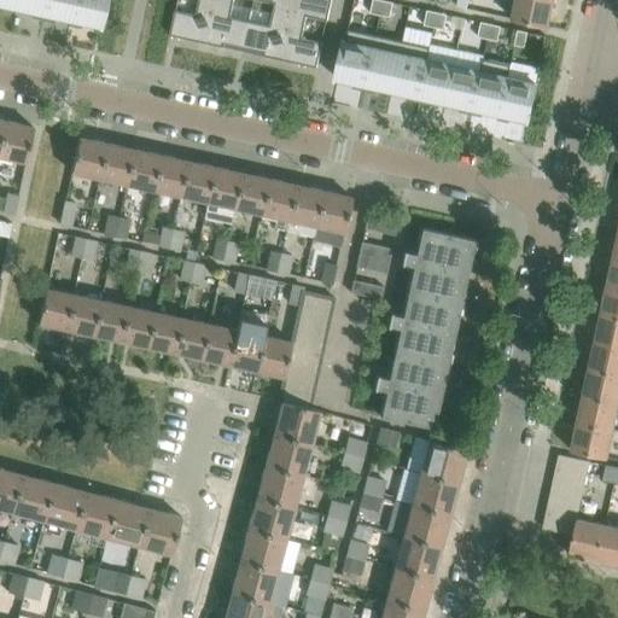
[(17,0),(16,9),(22,10),(31,12),(31,17),(42,19),(46,0),(17,0)]
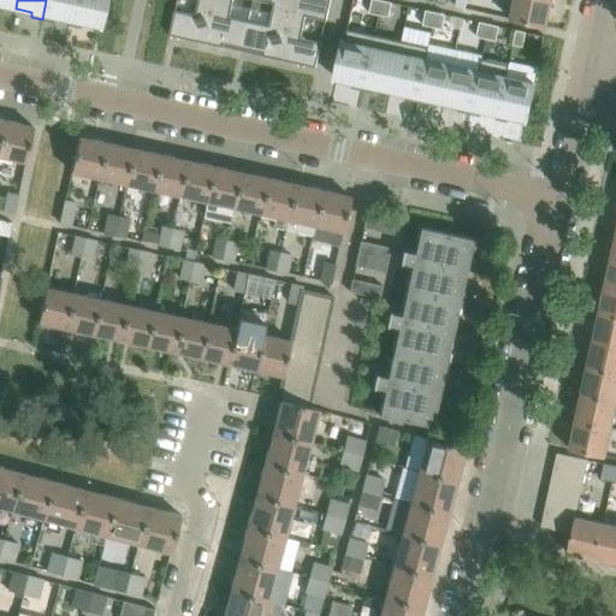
[(54,17),(69,21),(72,0),(46,0),(42,19),(53,22),(54,17)]
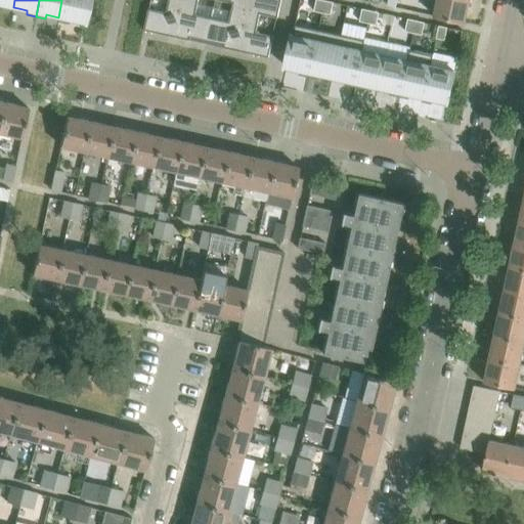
[(87,0),(61,0),(58,17),(57,22),(68,24),(69,19),(83,23),(87,0)]
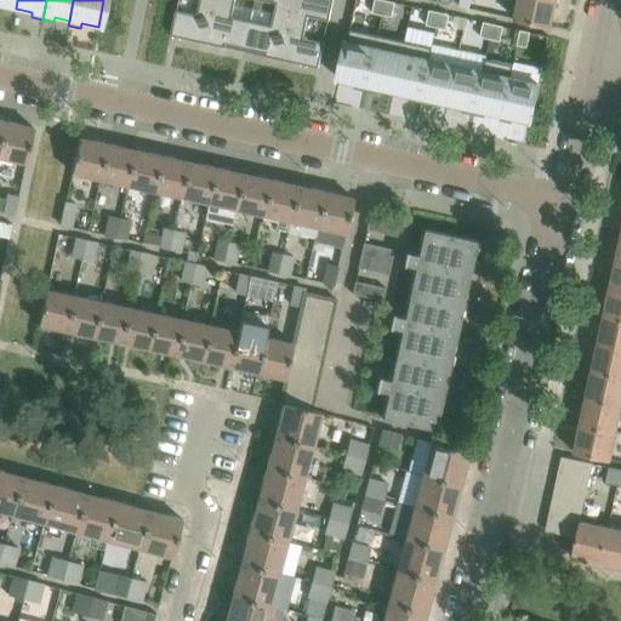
[(216,0),(199,0),(197,15),(176,10),(170,35),(208,44),(216,0)]
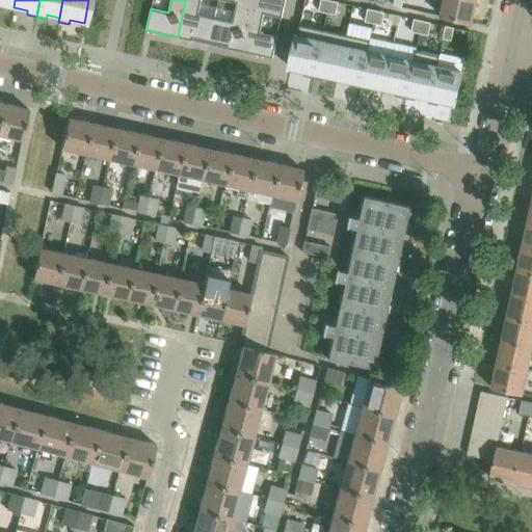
[(185,0),(178,37),(209,44),(215,20),(197,16),(201,3),(201,0),(185,0)]
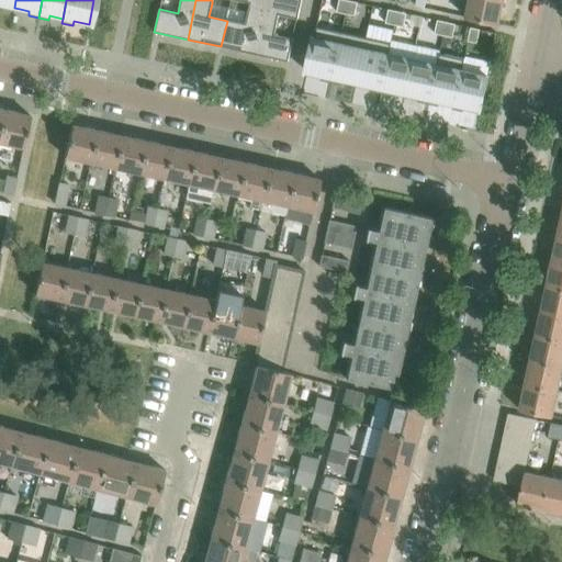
[(227,21),(221,46),(255,54),(266,0),(236,0),(249,3),(248,12),(245,24),(227,21)]
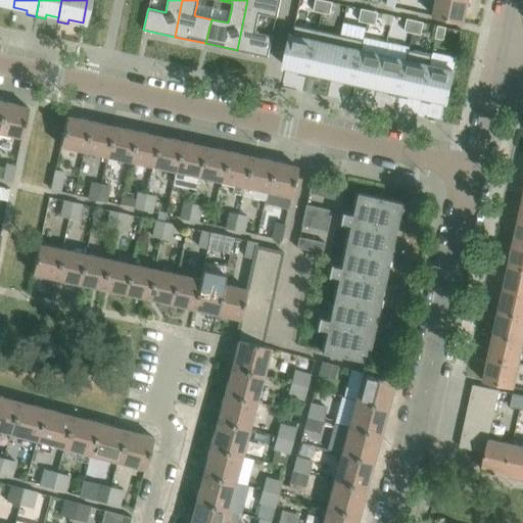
[(280,0),(247,0),(237,50),(268,57),(273,36),(255,32),(259,13),(277,16),(280,0)]
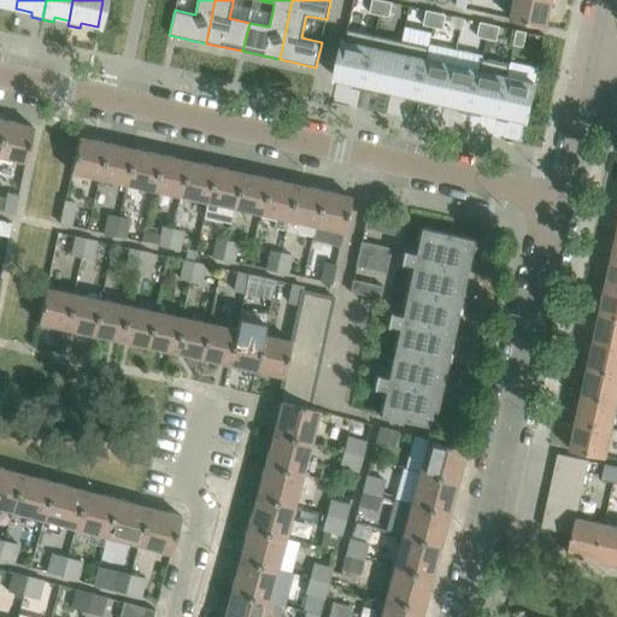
[(371,0),(369,13),(380,15),(382,0),(381,0),(371,0)]
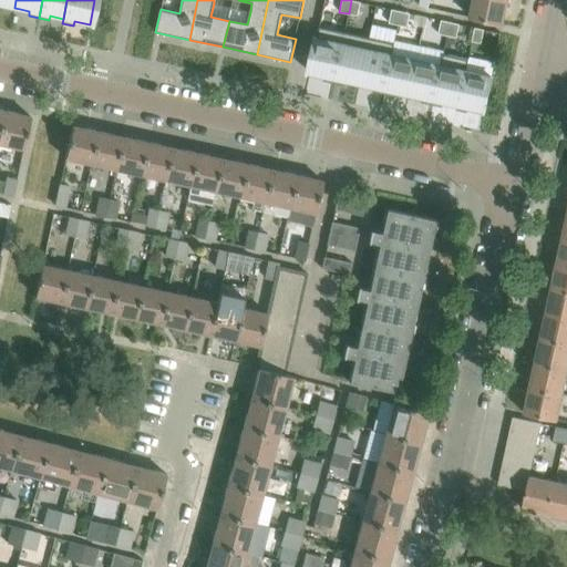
[(351,0),(349,13),(358,16),(361,2),(351,0)]
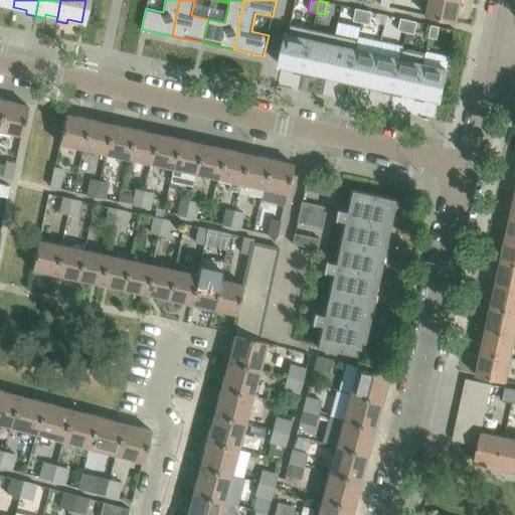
[(461,0),(430,0),(426,15),(457,22),(461,0)]
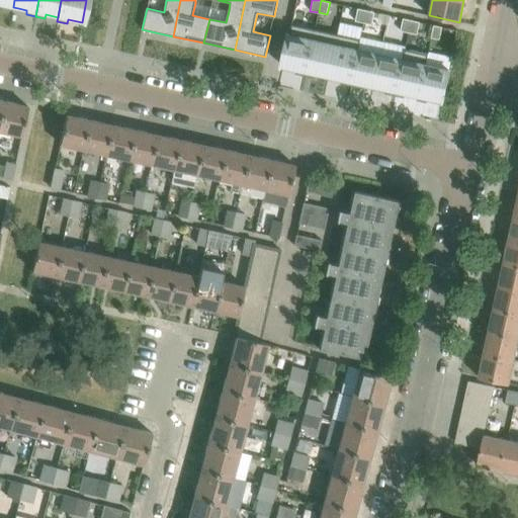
[(355,20),(363,22),(366,10),(357,8),(355,20)]
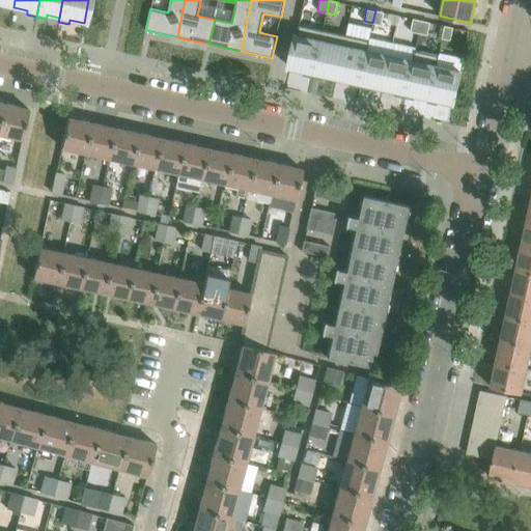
[(384,12),(375,10),(372,23),(381,25),(384,12)]
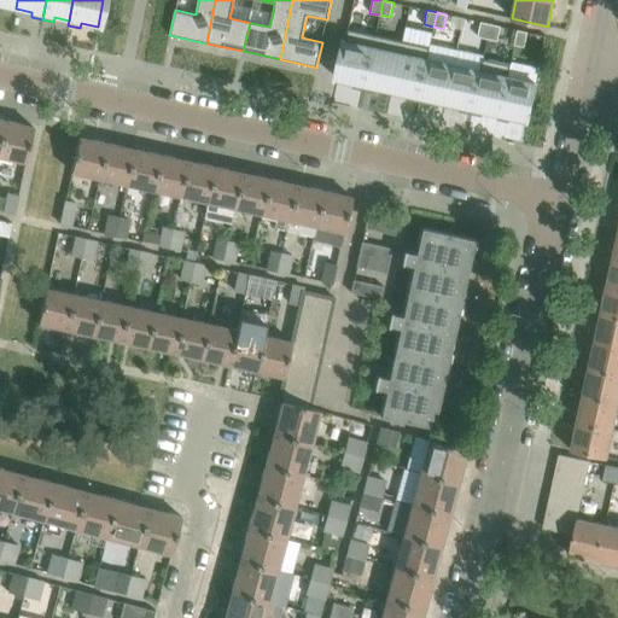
[(477,36),(488,39),(490,24),(481,22),(477,36)]
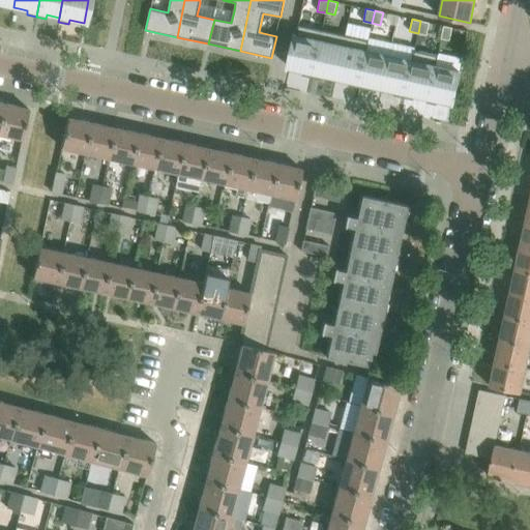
[(427,35),(430,23),(420,21),(418,33),(427,35)]
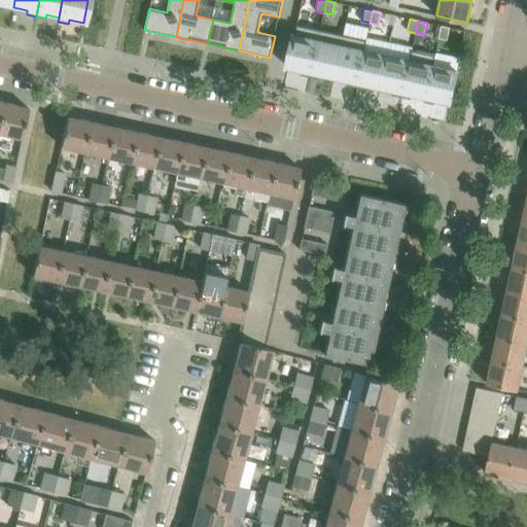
[(287,68),(302,71),(301,75),(310,77),(320,30),(296,25),(287,68)]
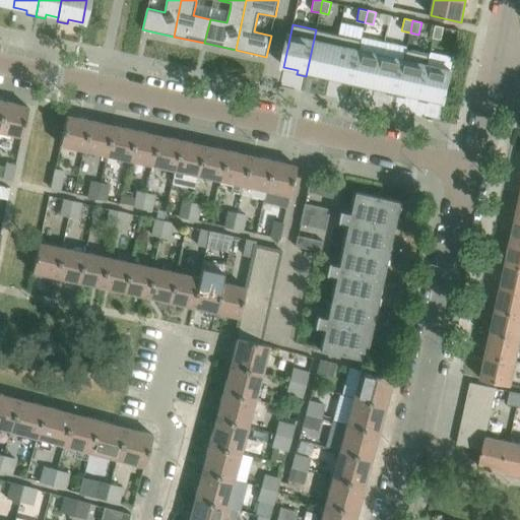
[(441,40),(444,27),(436,25),(433,38),(441,40)]
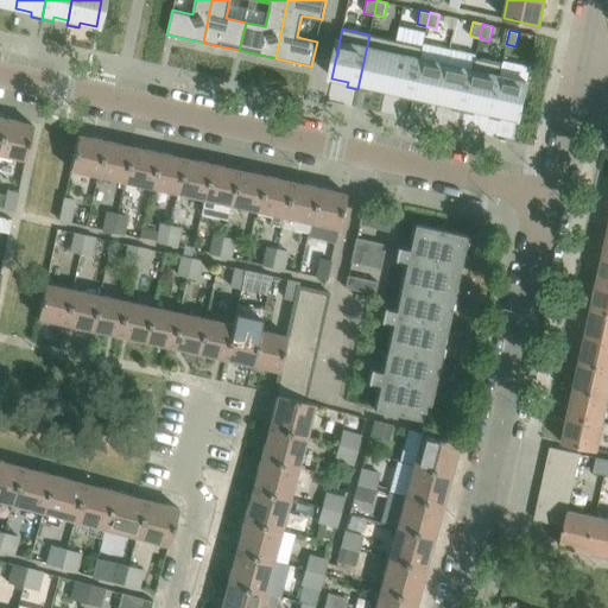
[(369,87),(385,90),(396,40),(369,35),(358,89),(368,92),(369,87)]
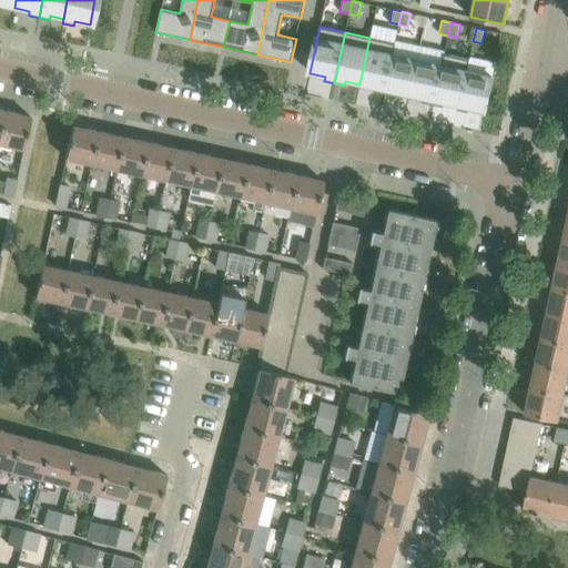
[(395,43),(369,38),(359,84),(374,87),(373,91),(384,93),(393,53),(395,43)]
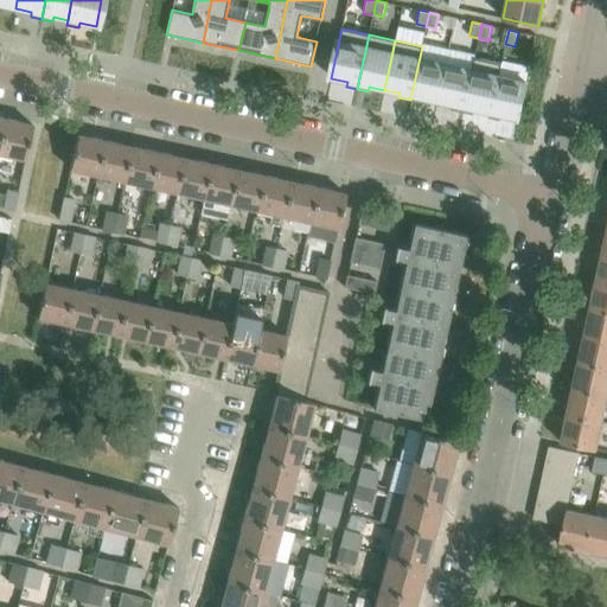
[(420,57),(410,100),(421,103),(422,98),(438,102),(449,49),(422,43),(422,46),(420,57)]
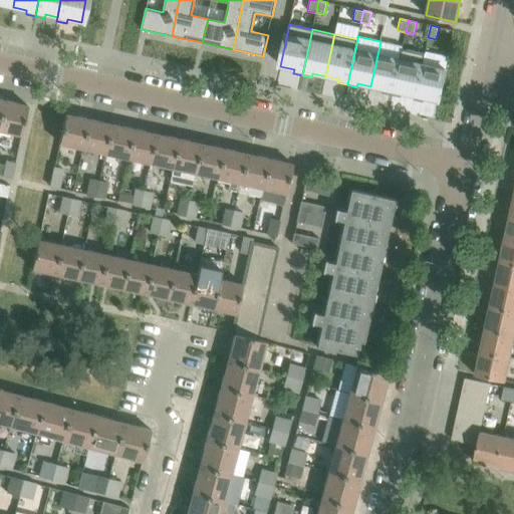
[(380,41),(370,86),(383,88),(382,92),(392,94),(402,48),(403,46),(380,41)]
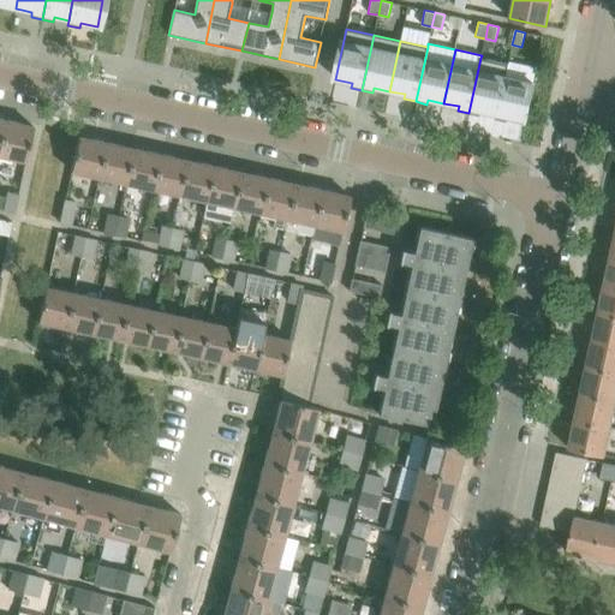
[(481,58),(469,113),(479,115),(481,111),(496,114),(505,75),(507,64),(481,58)]
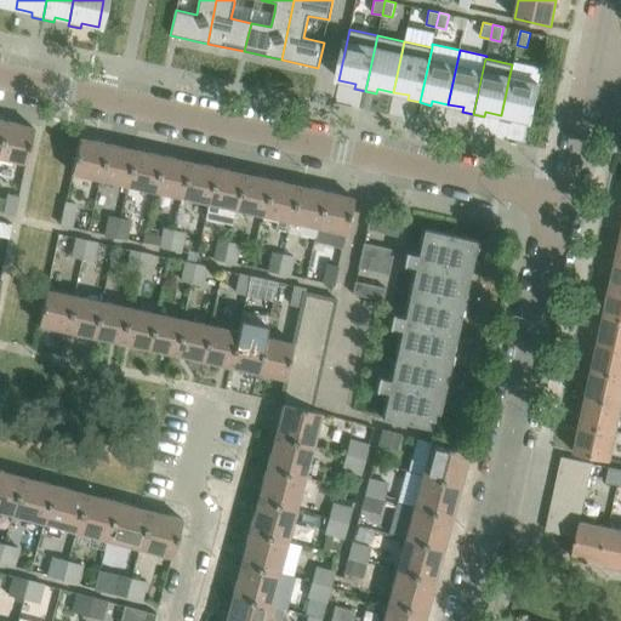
[(501,115),(500,120),(512,123),(512,118),(529,121),(539,83),(536,81),(540,68),(513,62),(512,64),(510,75),(501,115)]
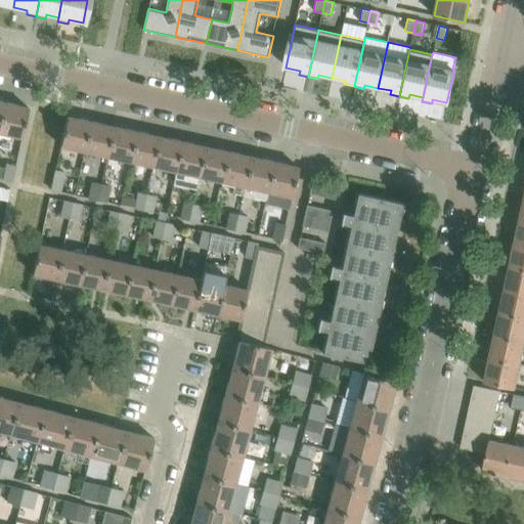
[(28,107),(5,102),(0,124),(0,132),(22,137),(28,107)]
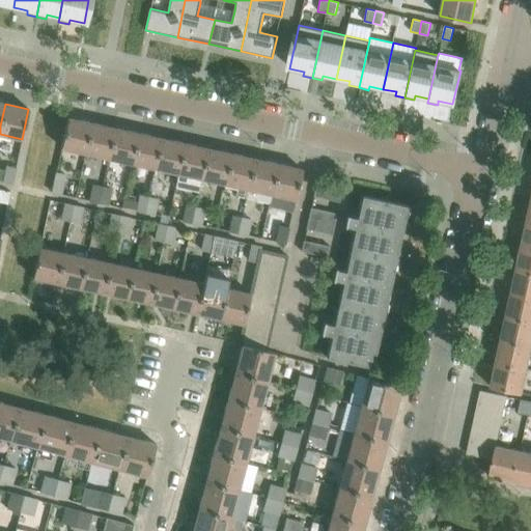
[(84,152),(90,122),(67,117),(60,147),(84,152)]
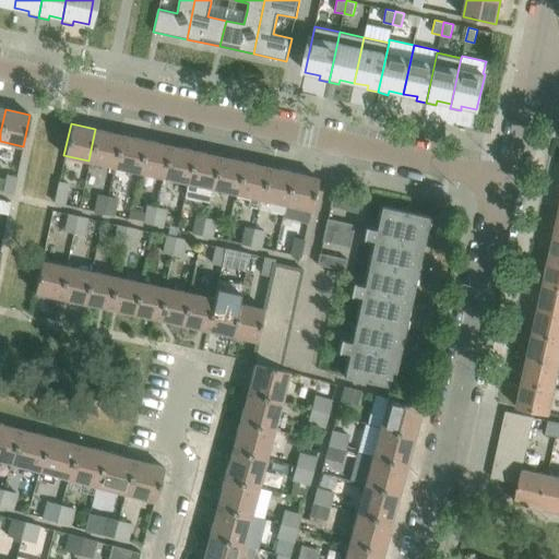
[(114,166),(120,134),(95,129),(88,161),(114,166)]
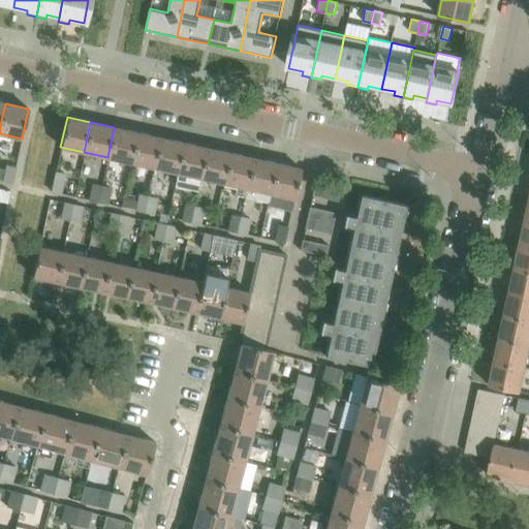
[(107,157),(130,162),(136,132),(114,127),(107,157)]
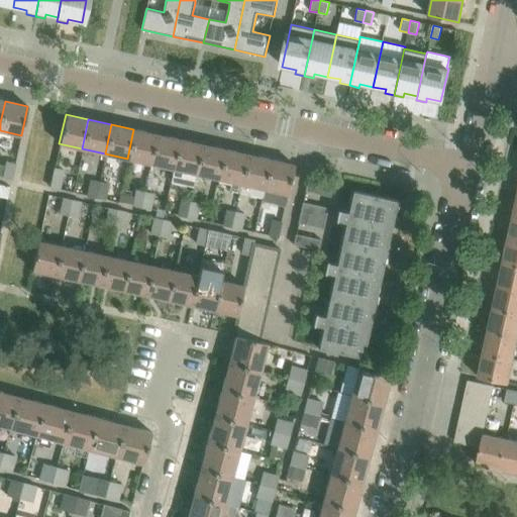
[(157,134),(133,129),(127,159),(150,164),(157,134)]
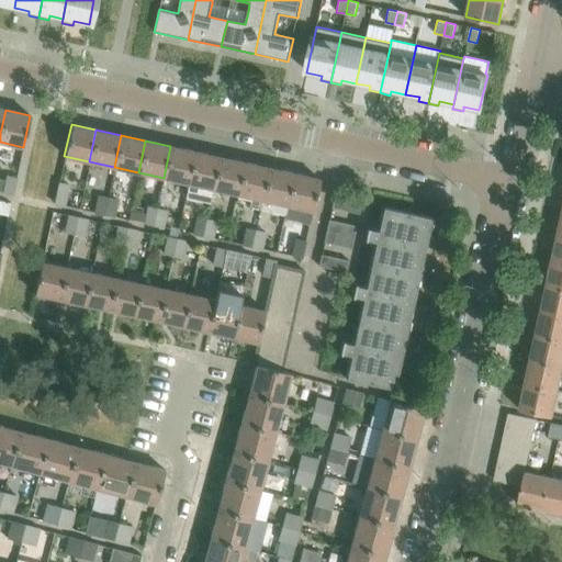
[(195,152),(170,146),(164,178),(188,183),(195,152)]
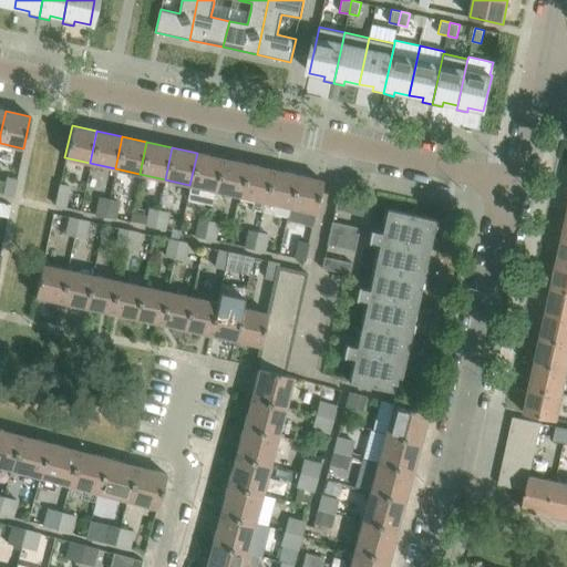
[(189,185),(187,198),(212,204),(215,191),(222,158),(197,153),(189,185)]
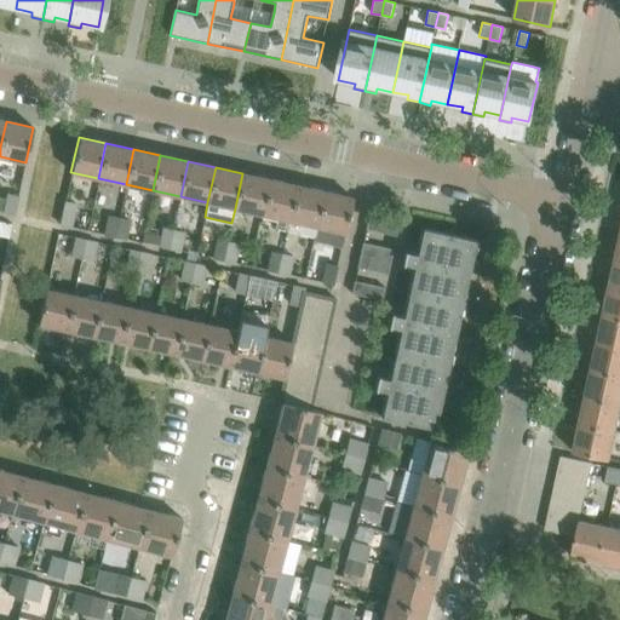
[(270,179),(242,173),(235,208),(262,214),(270,179)]
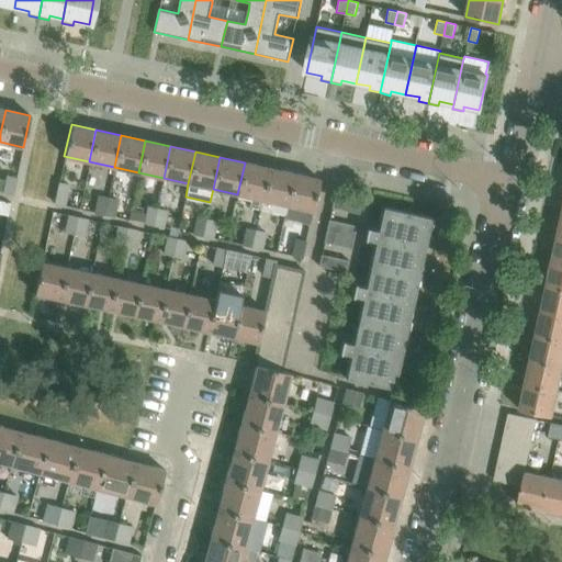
[(269,168),(245,163),(237,194),(250,198),(248,205),(260,209),(262,200),(269,168)]
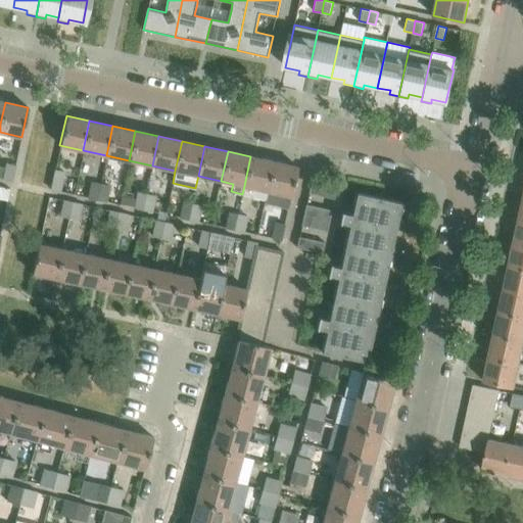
[(250,156),(244,186),(242,194),(266,199),(274,161),(250,156)]
